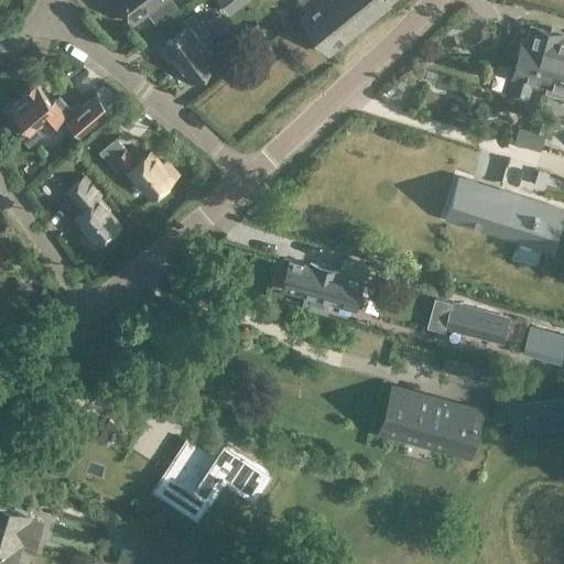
[(179,6),(173,0),(115,0),(132,23),(147,12),(155,23),(179,6)]
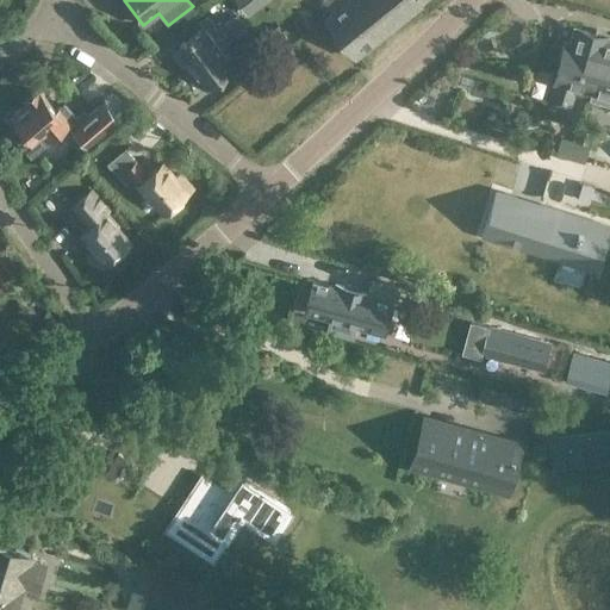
[(236,0),(248,14),(266,0),(236,0)]
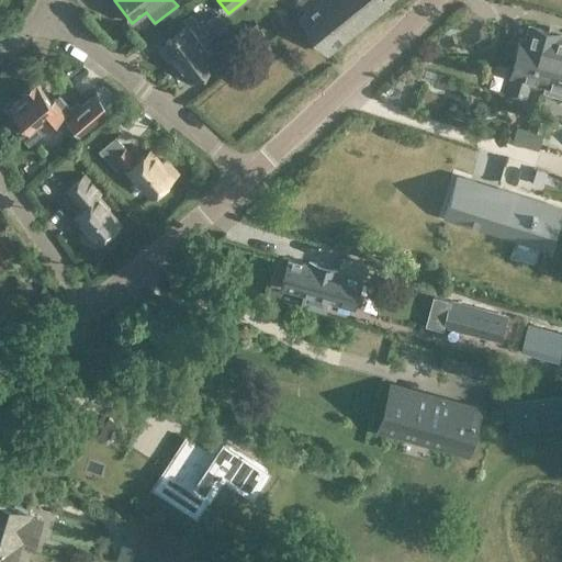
[(317,0),(298,17),(327,54),(393,0),(317,0)]
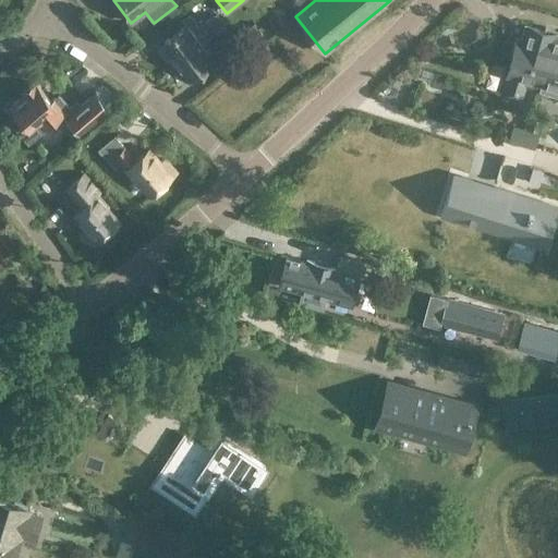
[(220,27),(225,23),(216,12),(201,23),(201,24),(195,28),(189,21),(159,44),(173,62),(220,27)]
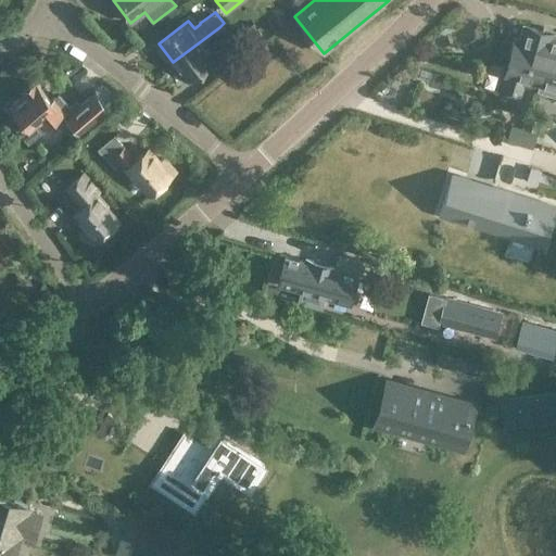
[(509,52),(508,55),(542,65),(535,88),(555,93),(555,32),(543,28),(522,22),(518,35),(514,34),(513,38),(512,41),(509,42),(507,49),(509,52)]
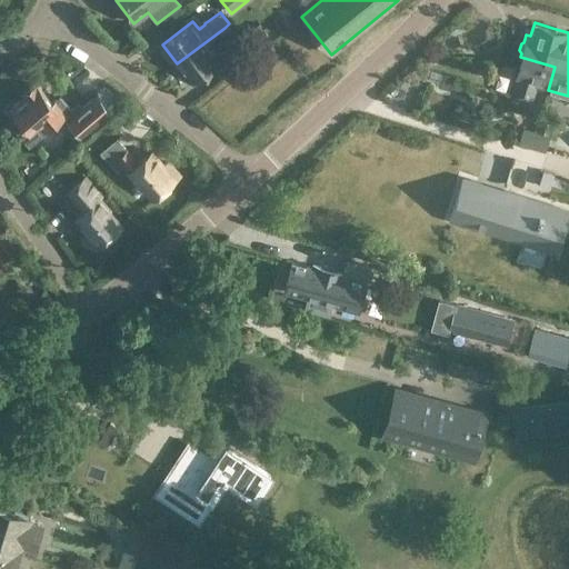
[(225,28),(177,63),(191,82),(221,60),(215,51),(233,38),(225,28)]
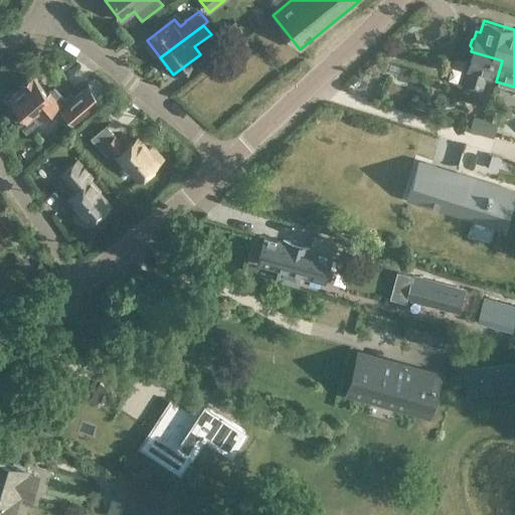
[(483,77),(496,81),(502,60),(471,51),(465,73),(465,74),(461,90),(478,95),(483,77)]
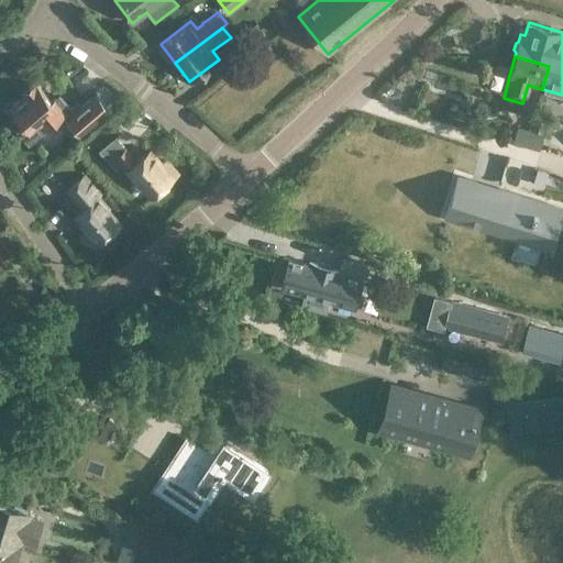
[(20,94),(21,96),(8,107),(15,117),(9,122),(26,143),(45,128),(37,119),(42,116),(50,124),(67,110),(55,96),(48,101),(34,85),(33,86),(32,84),(20,94)]
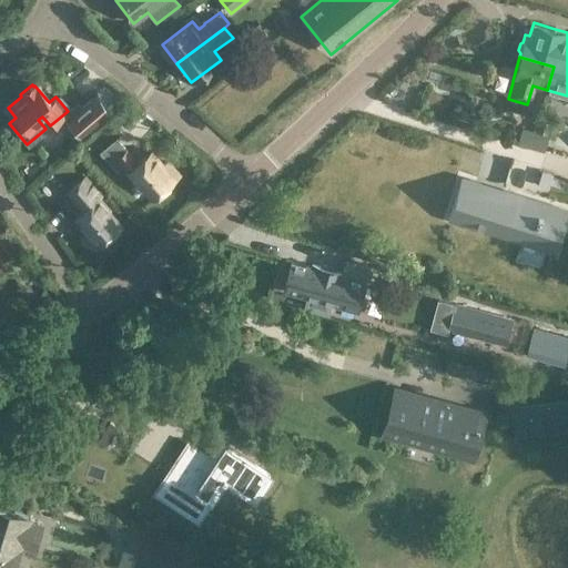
[(97,92),(67,119),(82,137),(112,110),(97,92)]
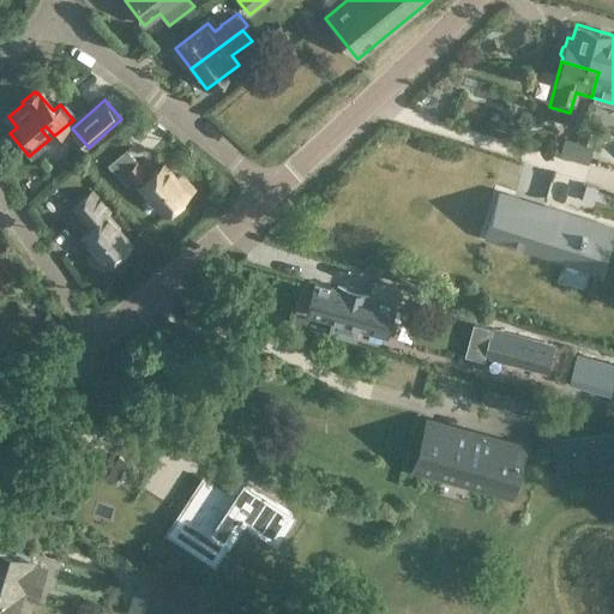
[(497,118),(494,126),(509,131),(511,122),(497,118)]
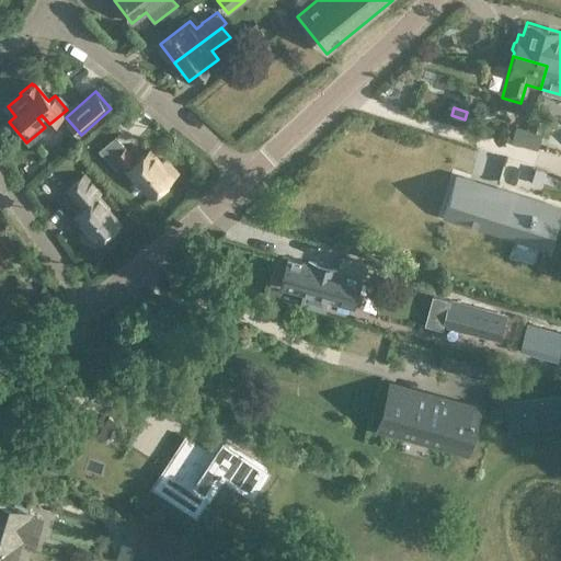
[(542,117),(533,114),(527,130),(538,133),(542,117)]
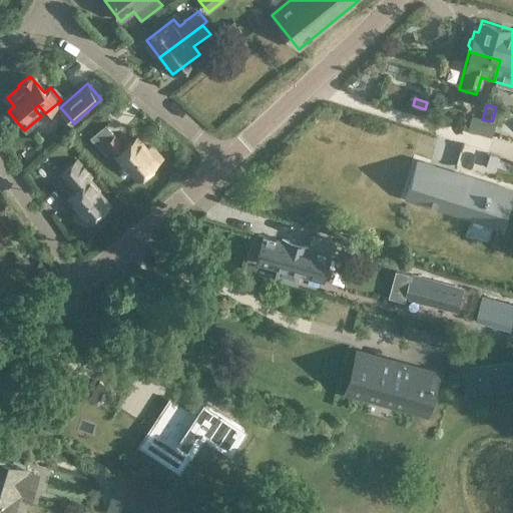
[(104,154),(111,148),(137,177),(159,157),(149,146),(146,149),(135,137),(123,146),(105,124),(90,137),(104,154)]
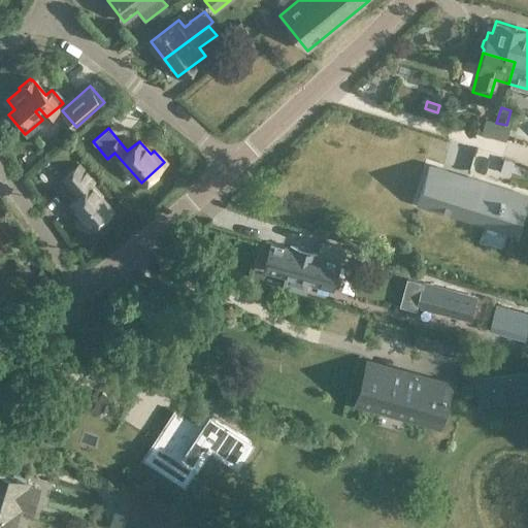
[(500,171),(510,174),(512,170),(513,164),(515,161),(504,158),(500,171)]
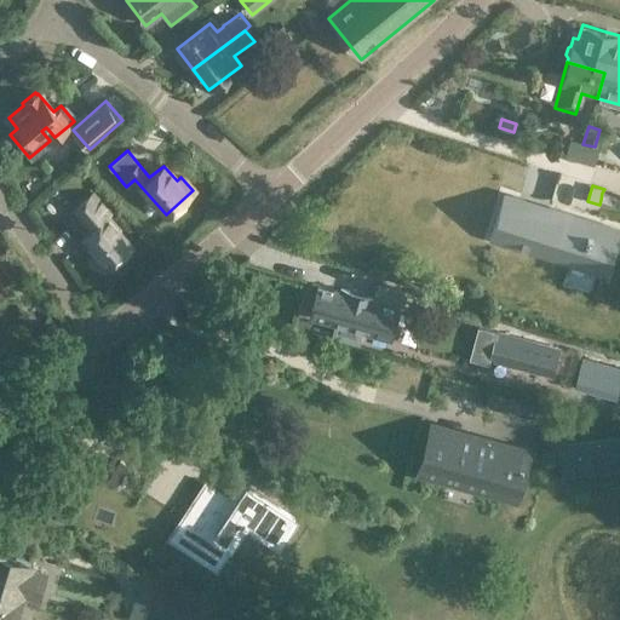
[(112,213),(92,191),(73,208),(90,229),(80,237),(93,252),(87,257),(102,274),(133,245),(120,230),(121,228),(109,216),(112,213)]
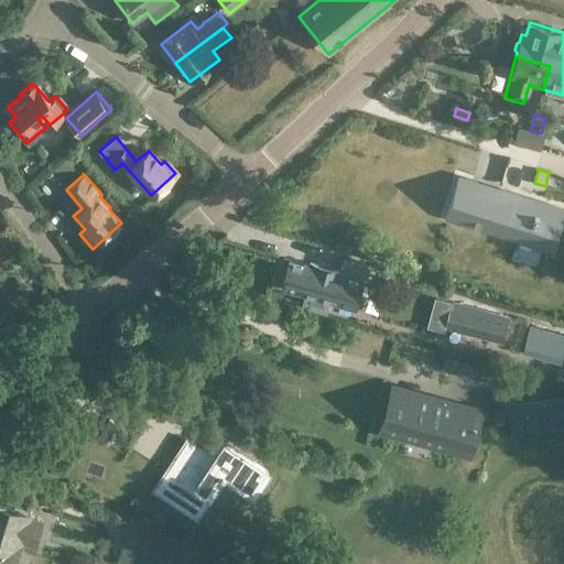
[(446,217),(551,249),(563,208),(459,176),(446,217)]
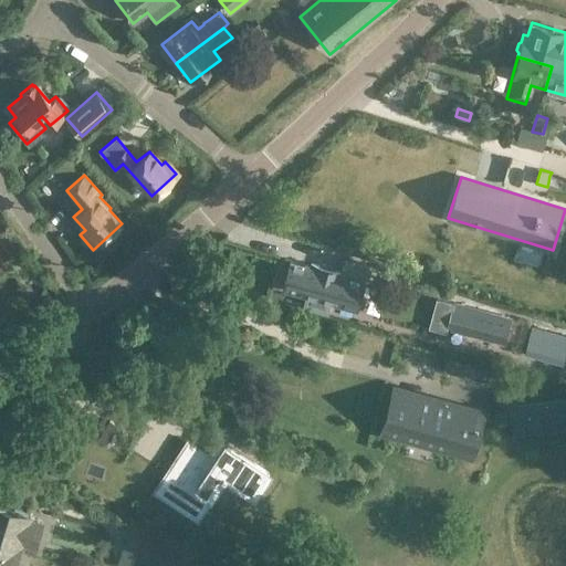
[(311,266),(291,262),(283,289),(356,308),(364,282),(343,276),(344,273),(312,263),(311,266)]
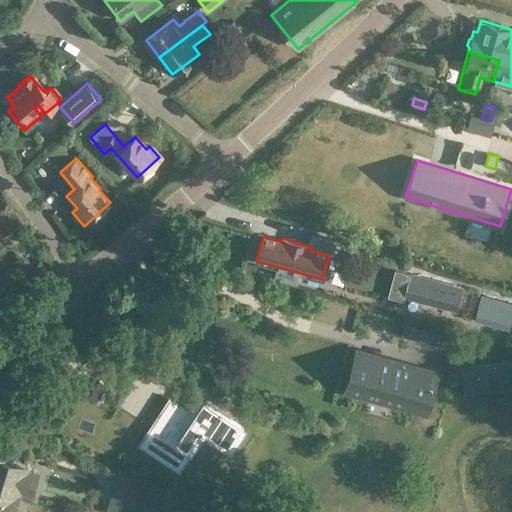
[(403,297),(456,311),(463,287),(410,273),(403,297)]
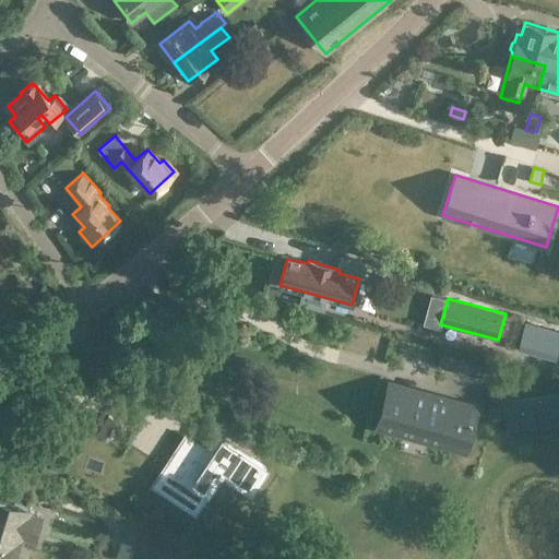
[(518,349),(556,359),(558,346),(558,333),(524,324),(518,349)]
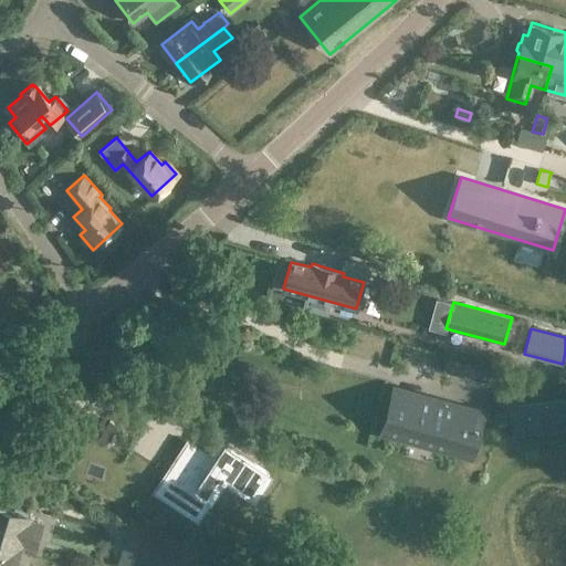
[(379,435),(472,460),(486,409),(392,384),(379,435)]
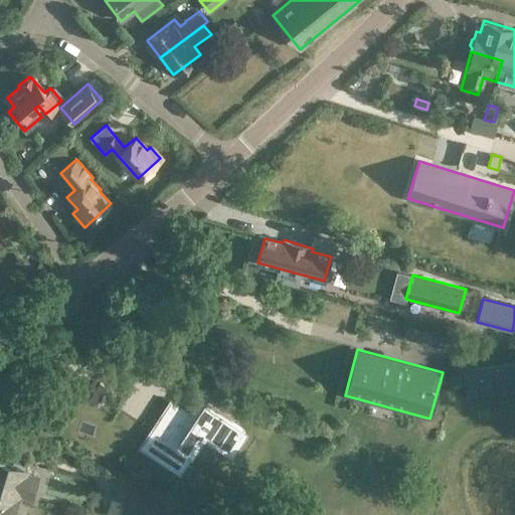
[(514,384),(514,362),(459,369),(462,391),(514,384)]
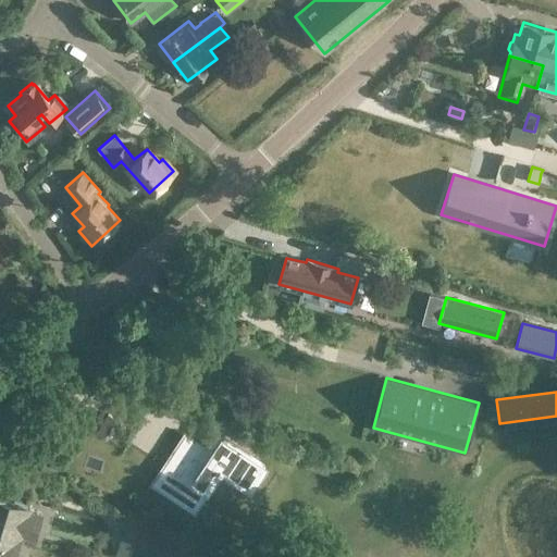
[(202,452),(192,445),(163,490),(193,509),(220,467),(249,486),(262,465),(214,433),(202,452)]
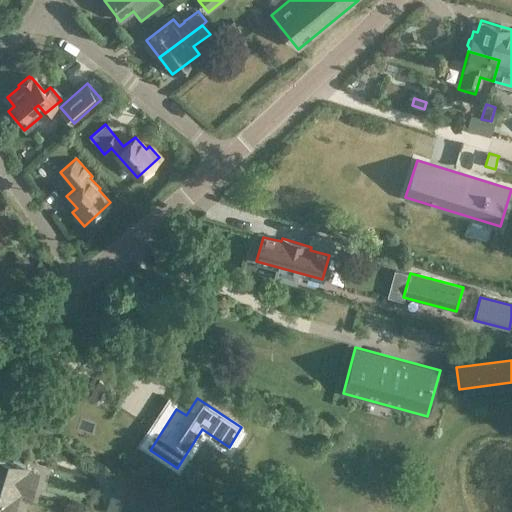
[(0,511),(10,511),(17,491),(18,492),(19,488),(31,491),(38,472),(26,468),(27,464),(13,460),(12,461),(2,458),(3,457),(0,455),(0,511)]
